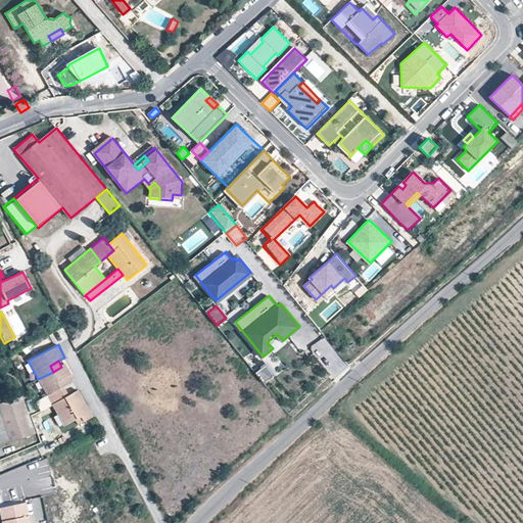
[(270,362),(256,375),(267,385),(279,372),(270,362)]
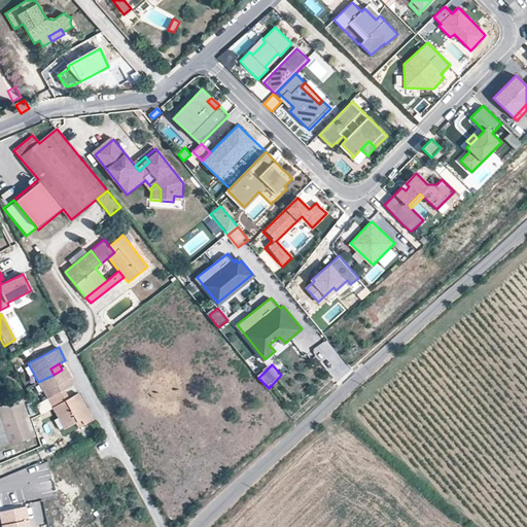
[(65,389),(73,385),(70,380),(72,379),(66,367),(62,370),(54,375),(38,382),(53,408),(70,398),(65,389)]
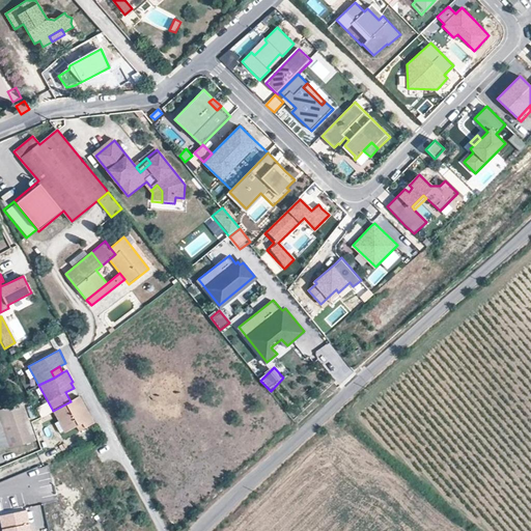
[(93,423),(80,396),(71,401),(53,411),(64,434),(82,424),(84,428),(93,423)]
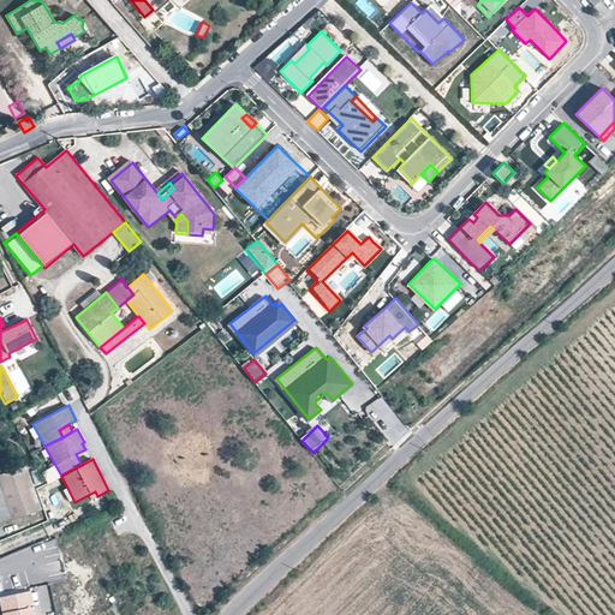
[(43,484),(36,464),(25,467),(33,488),(43,484)]
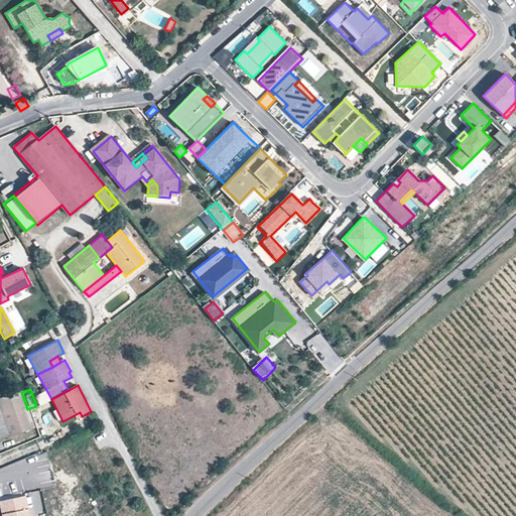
[(27,409),(21,392),(0,398),(0,439),(34,428),(27,409)]
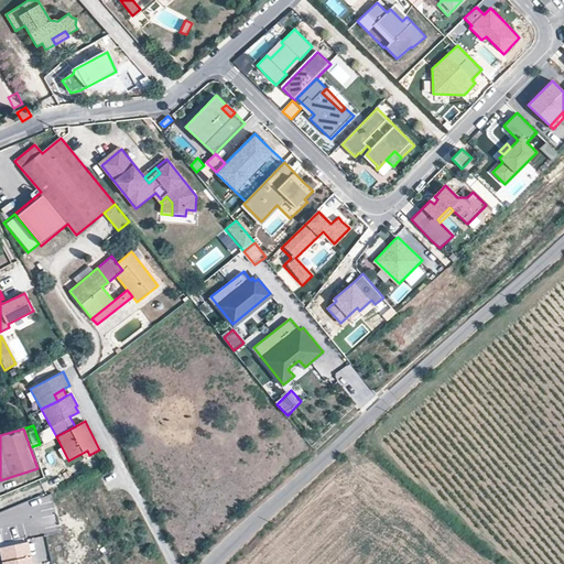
[(32,563),(29,542),(0,546),(0,554),(1,563),(32,563)]
